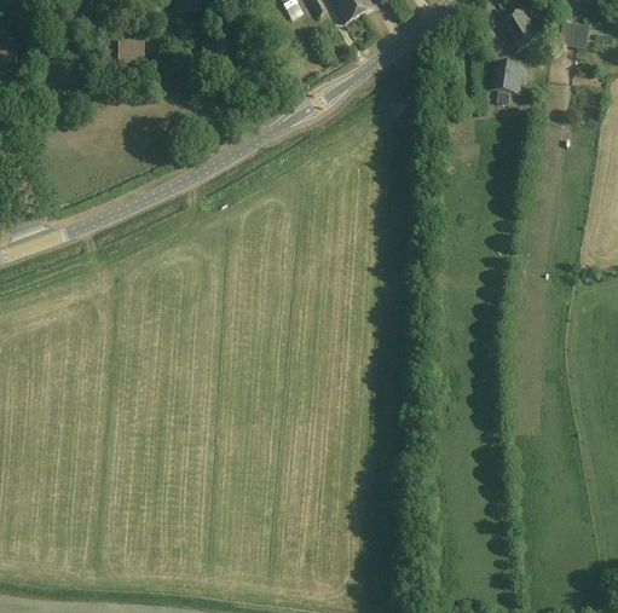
[(327,9),(322,0),(311,0),(318,13),(327,9)]
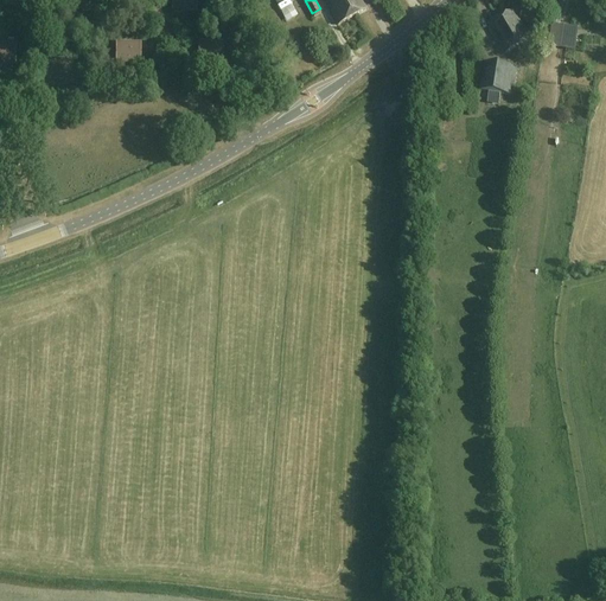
[(351,12),(344,0),(326,0),(329,5),(337,20),(351,12)]
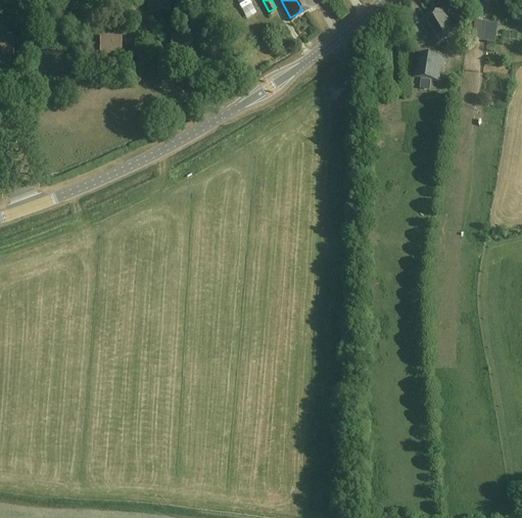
[(296,0),(302,10),(314,3),(312,0),(296,0)]
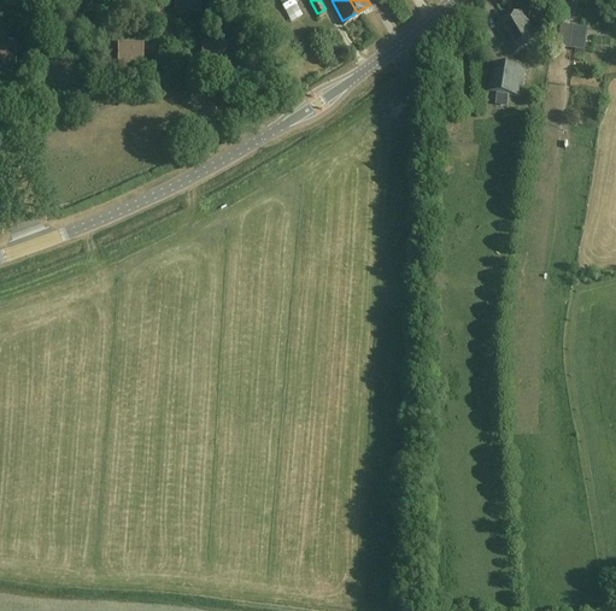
[(561,0),(558,19),(557,19),(553,42),(575,45),(576,37),(585,39),(587,23),(569,21),(572,0),(561,0)]
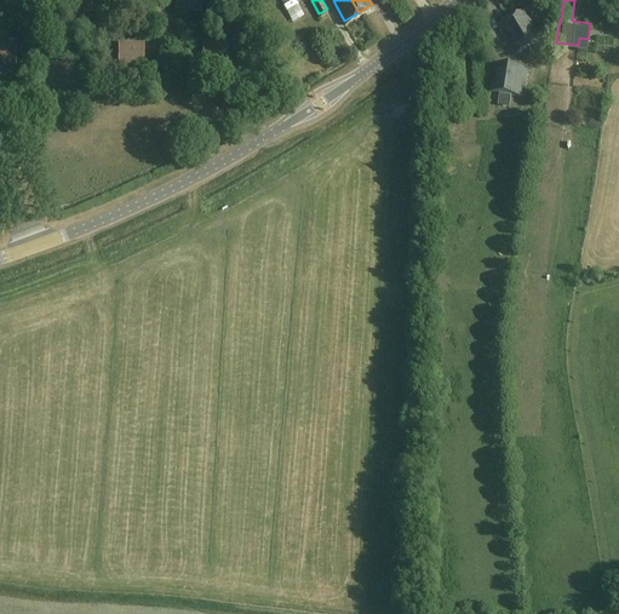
[(542,34),(525,5),(498,21),(516,50),(542,34)]
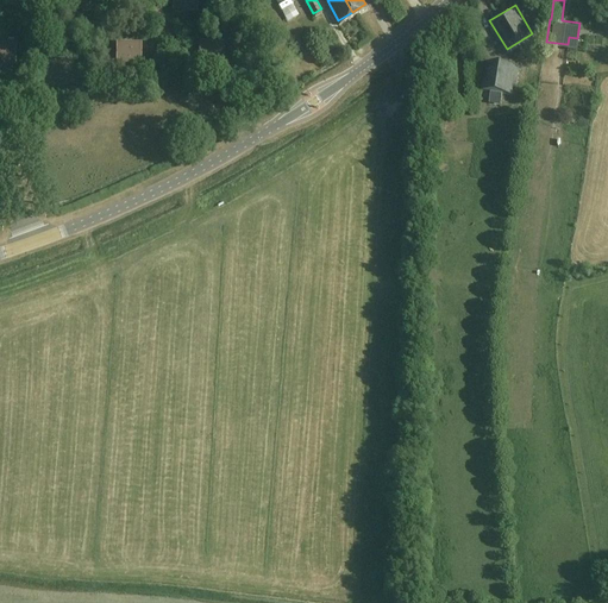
[(601,48),(603,33),(590,31),(587,45),(601,48)]
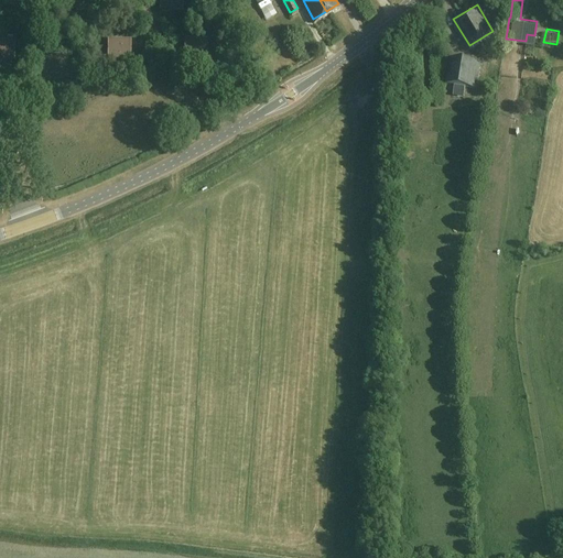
[(13,35),(0,34),(0,50),(4,51),(4,55),(13,55),(13,35)]
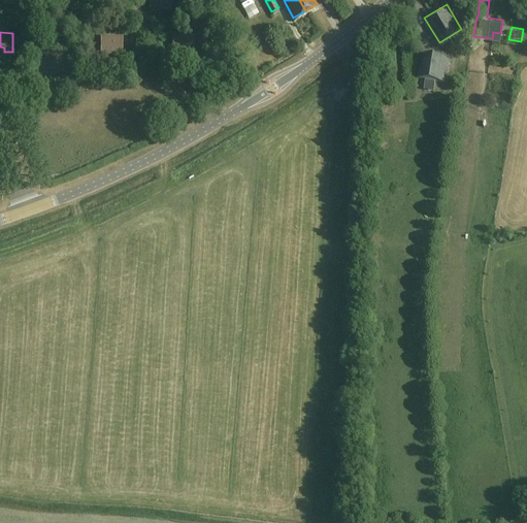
[(121,34),(101,33),(101,48),(121,48),(121,34)]
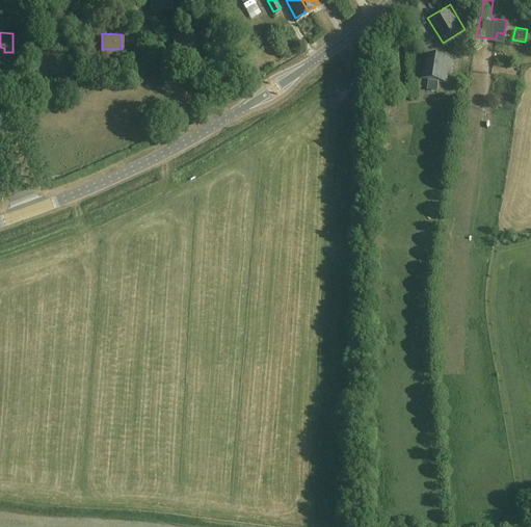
[(452,54),(421,50),(418,75),(449,79),(452,54)]
